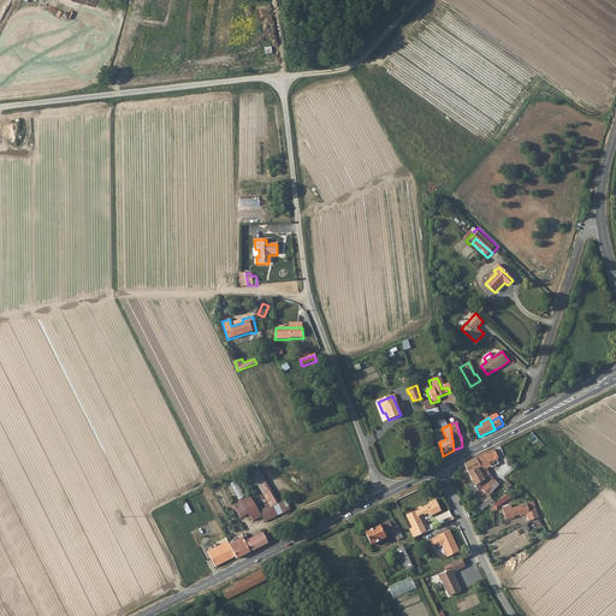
[(433,428),(439,443),(446,438),(444,434),(439,438),(438,434),(439,434),(437,427),(433,428)]
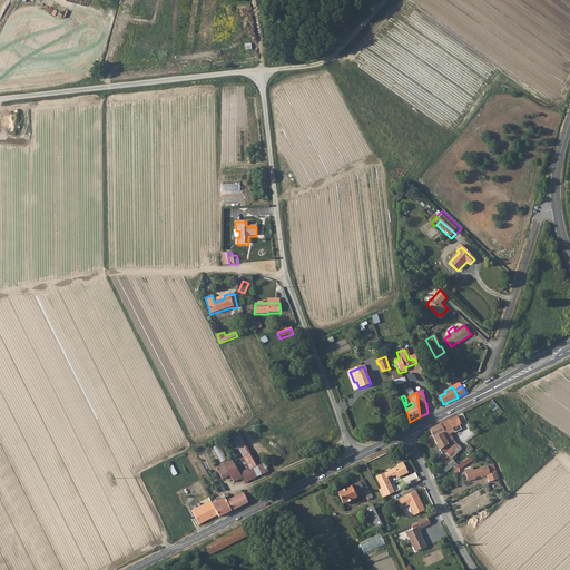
[(442,433),(448,442),(453,439),(449,430),(461,424),(457,415),(441,423),(445,432),(442,433)]
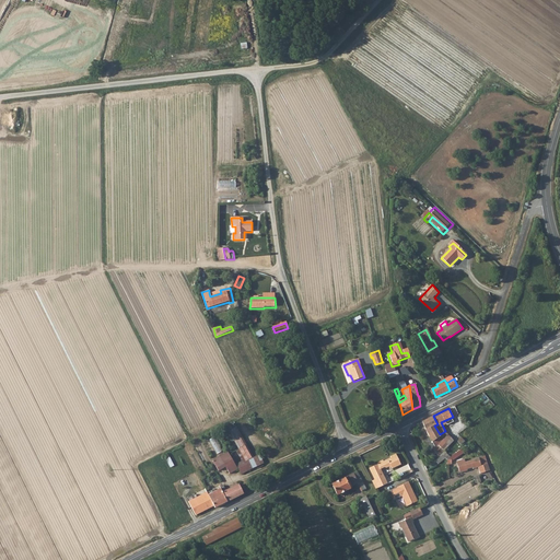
[(441,436),(440,434),(434,426),(438,424),(433,416),(422,421),(432,441),(441,436)]
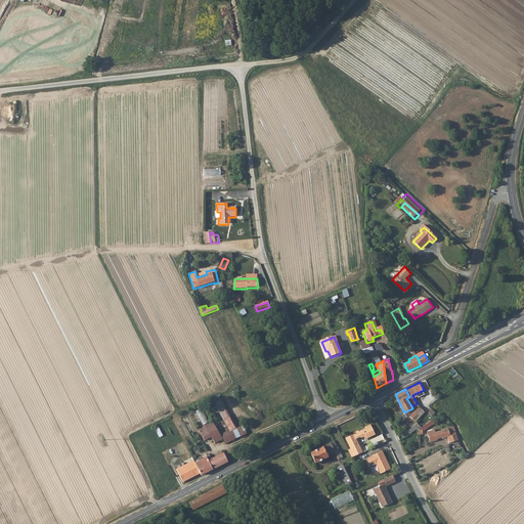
[(409,417),(416,421),(425,411),(419,406),(409,417)]
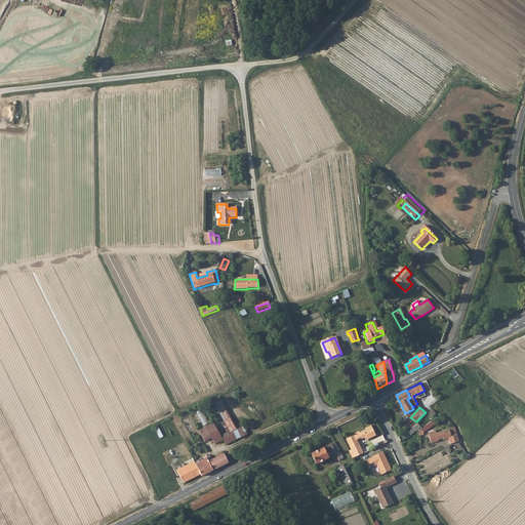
[(201,417),(205,425),(209,422),(205,414),(201,417)]
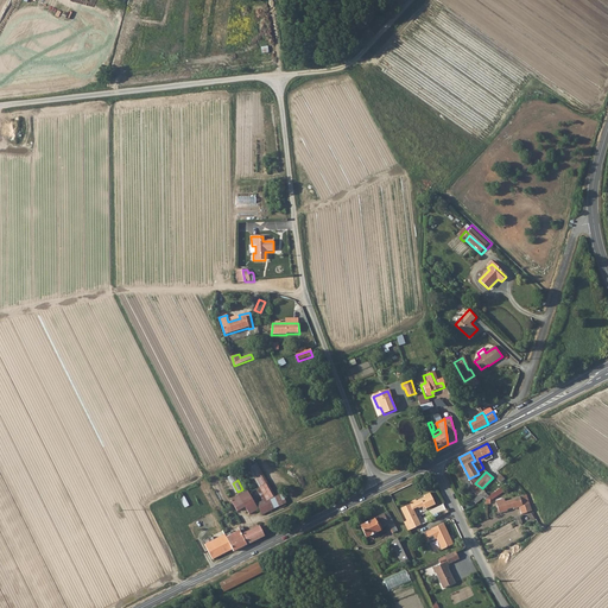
[(257,488),(261,499),(268,495),(271,493),(265,483),(257,488)]
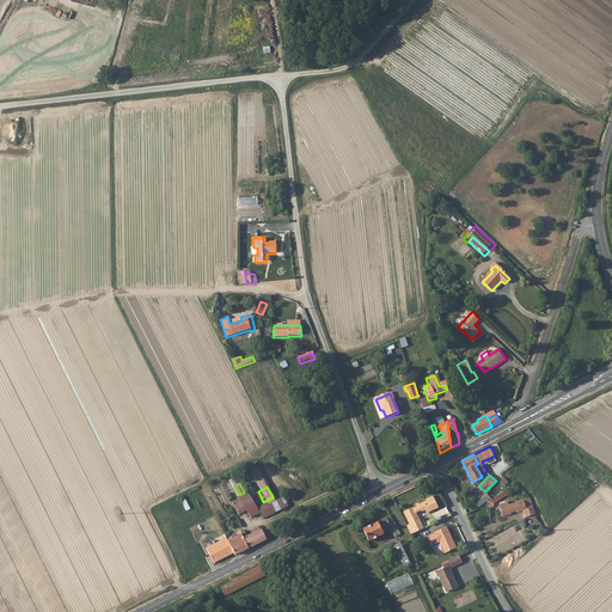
[(485,491),(478,487),(472,491),(479,499),(485,491)]
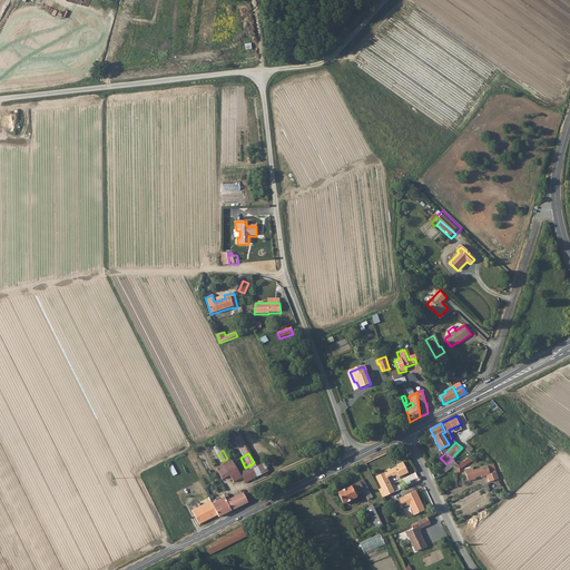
[(241,477),(233,462),(231,459),(223,463),(232,481),(241,477)]
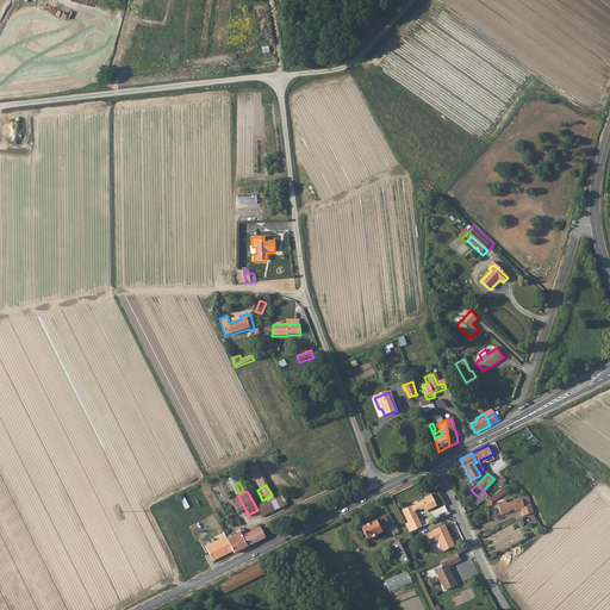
[(277,509),(286,504),(280,491),(272,495),(269,497),(277,509)]
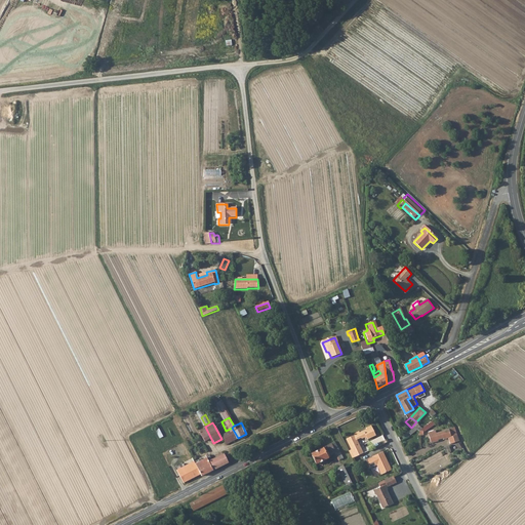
[(354,436),(346,439),(353,455),(362,451),(357,440),(360,438),(362,439),(364,438),(365,439),(366,438),(367,440),(375,436),(371,426),(366,429),(366,430),(360,433),(359,432),(354,434),(354,436)]
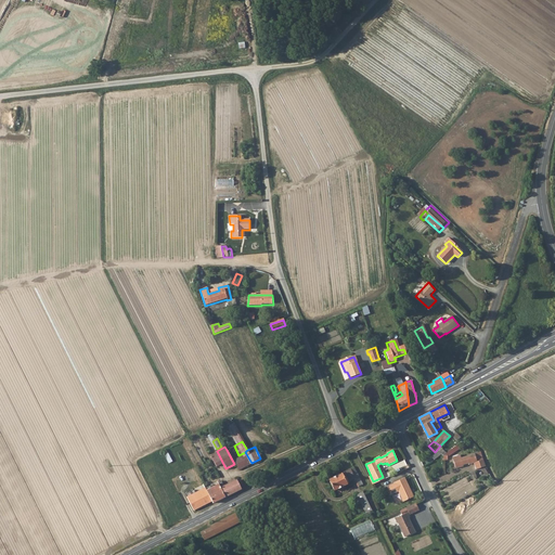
[(486,466),(480,451),(467,456),(466,453),(452,457),(455,468),(463,466),(462,465),(468,463),(469,464),(475,463),(477,468),(486,466)]
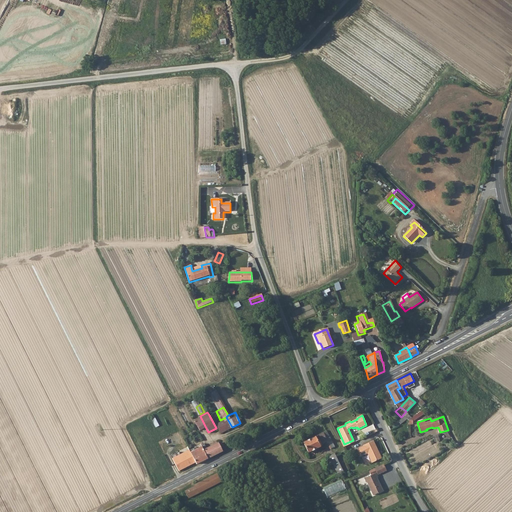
[(232,427),(226,417),(220,420),(216,422),(221,433),(232,427)]
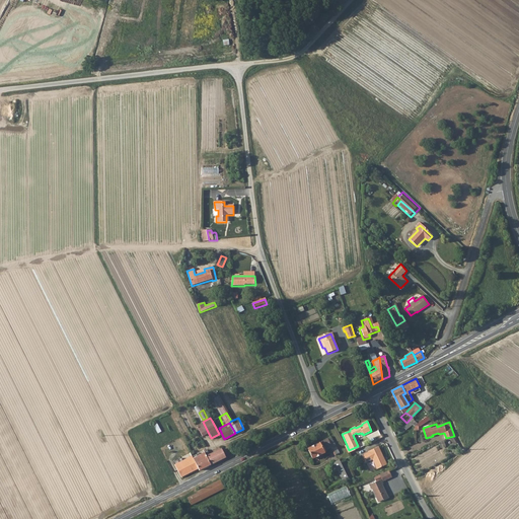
[(331,447),(335,445),(330,438),(307,449),(312,459),(324,453),(323,451),(330,448),(331,447)]
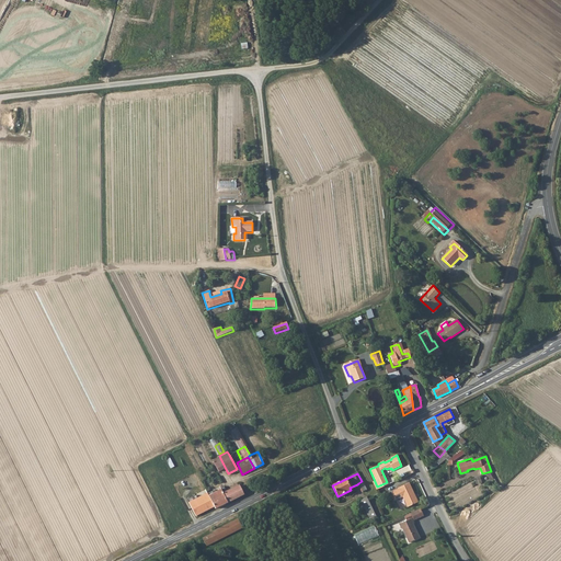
[(362,493),(366,491),(362,481),(358,483),(357,484),(362,493)]
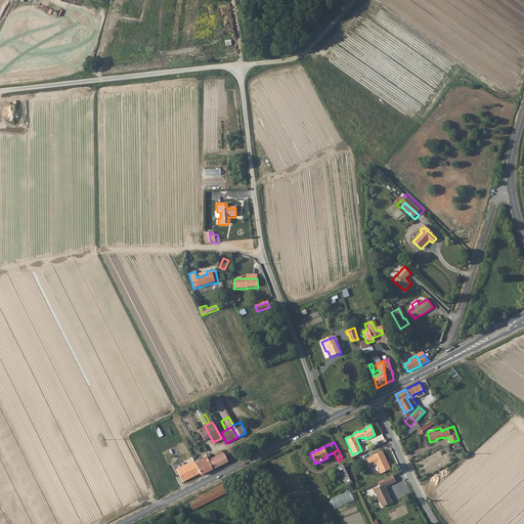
[(373,457),(365,461),(369,468),(377,465),(381,475),(391,470),(383,451),(373,456),(373,457)]
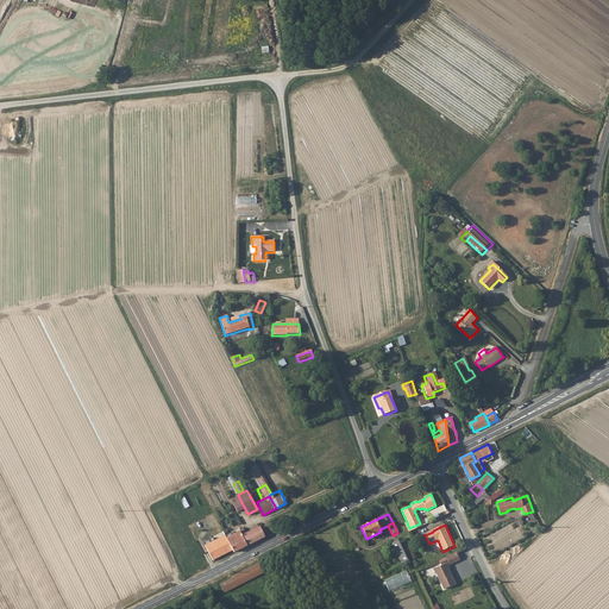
[(227,538),(233,550),(234,553),(264,537),(259,526),(256,527),(257,528),(246,533),(243,528),(239,529),(240,531),(227,538)]
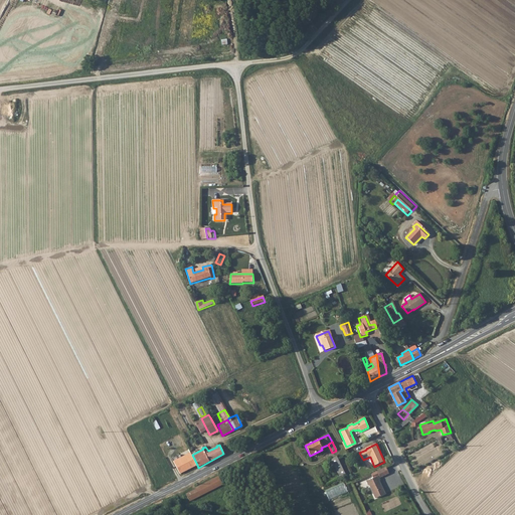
[(184,457),(179,460),(185,471),(197,465),(192,455),(185,459),(184,457)]
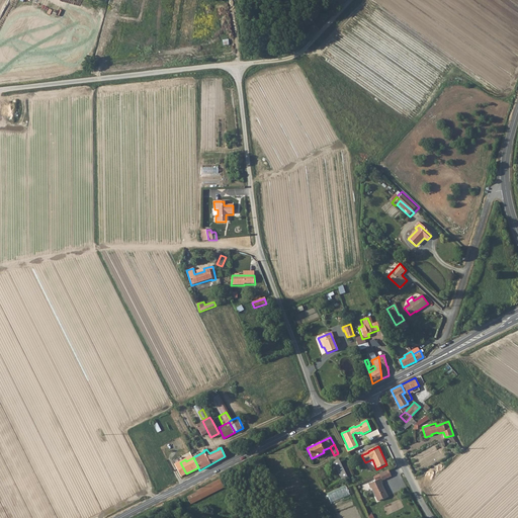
[(333,462),(342,481),(348,478),(339,459),(333,462)]
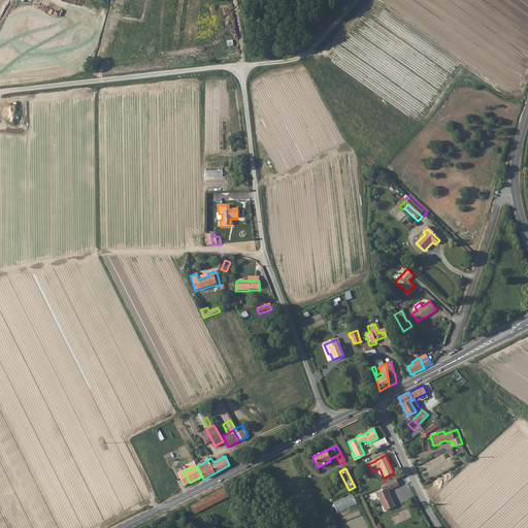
[(393,480),(378,487),(381,492),(374,495),(376,499),(384,513),(393,507),(387,494),(388,494),(386,490),(387,489),(388,491),(397,487),(393,480)]
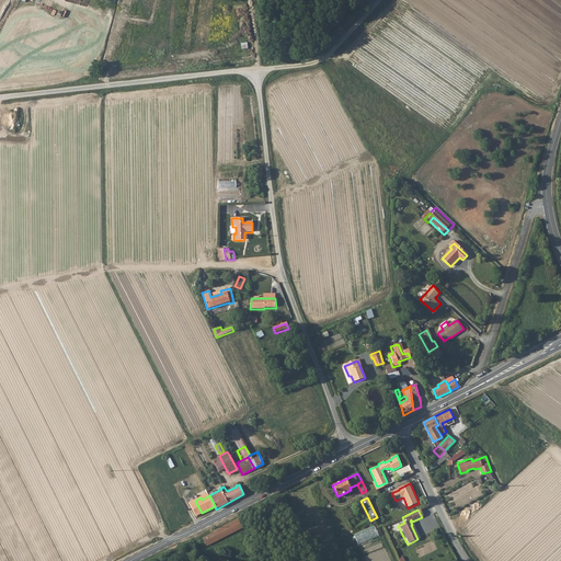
[(203,538),(207,546),(237,529),(242,527),(238,517),(213,531),(214,531),(203,538)]
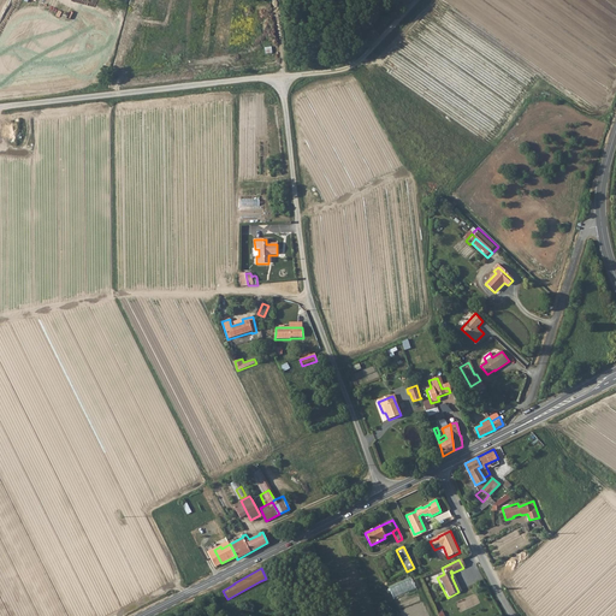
[(413,579),(390,587),(395,598),(418,588),(413,579)]
